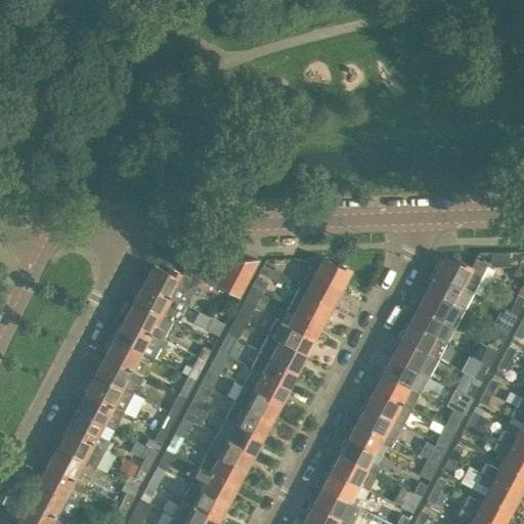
[(475,258),(486,265),(490,257),(492,254),(490,253),(488,252),(487,252),(478,252),(475,258)]
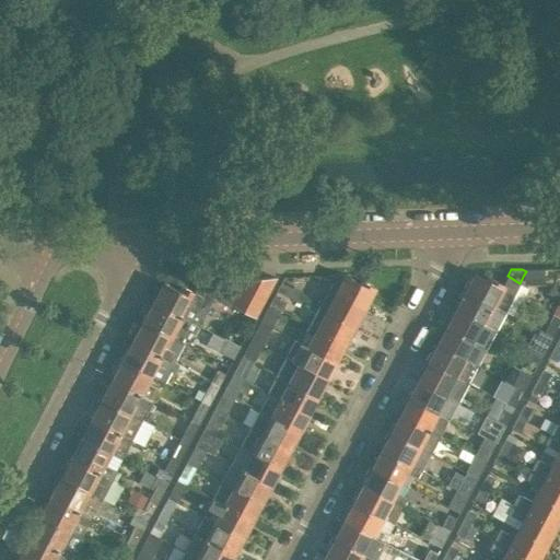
[(466,283),(463,291),(492,306),(504,313),(520,284),(505,277),(501,286),(483,277),(482,279),(474,275),(469,283),(466,283)]
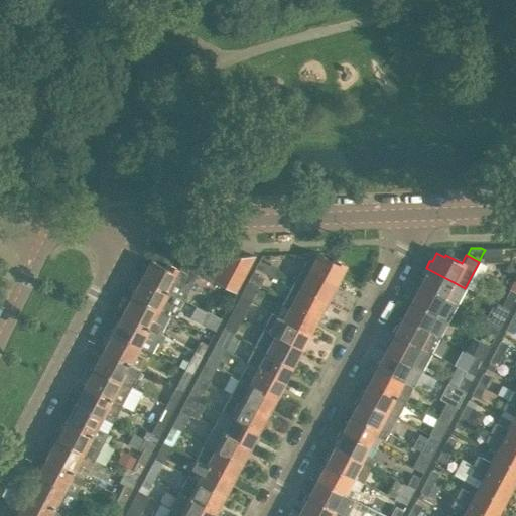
[(212,281),(235,293),(254,255),(225,257),(212,281)]
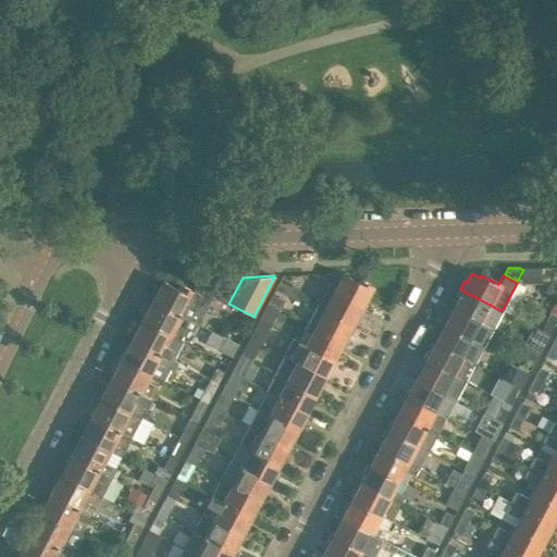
[(330,282),(325,289),(361,307),(366,298),(369,298),(372,293),(370,289),(372,287),(358,280),(356,283),(342,275),(336,286),(330,282)]
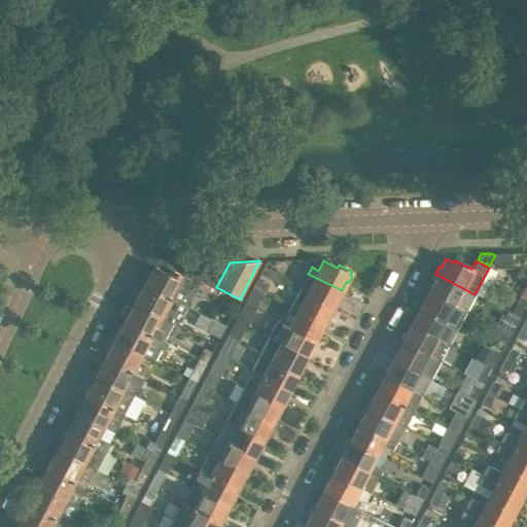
[(146,278),(143,284),(185,306),(200,279),(183,270),(181,274),(170,268),(167,274),(152,266),(151,269),(149,268),(144,277),(146,278)]
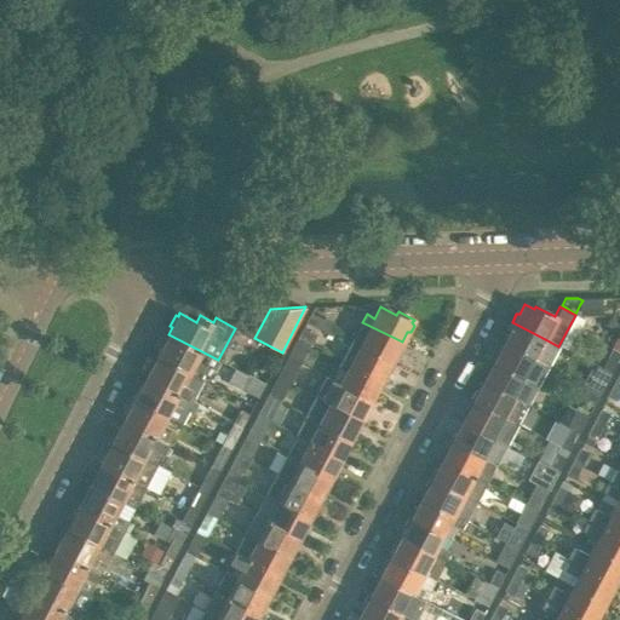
[(310,313),(305,322),(319,328),(325,317),(325,316),(323,319),(310,313)]
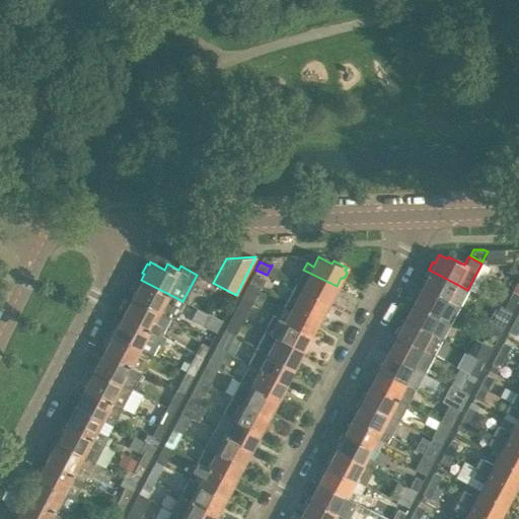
[(272,266),(267,275),(275,279),(280,269),(272,266)]
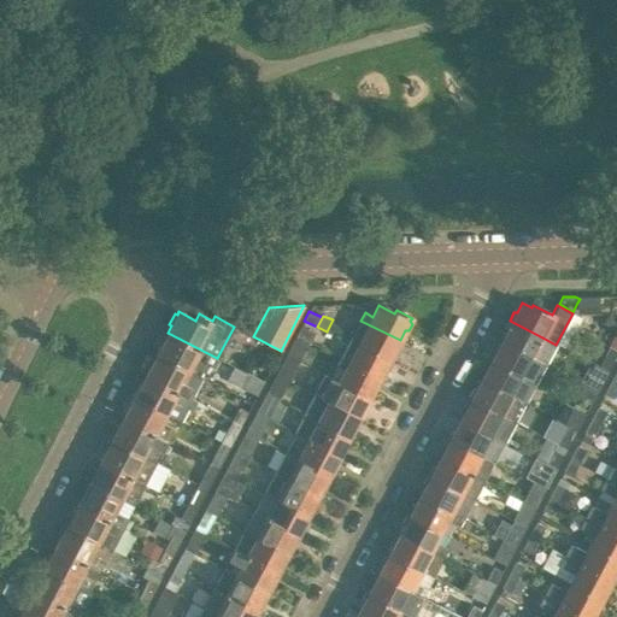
[(395,350),(400,340),(360,321),(351,340),(392,362),(397,353),(395,350)]
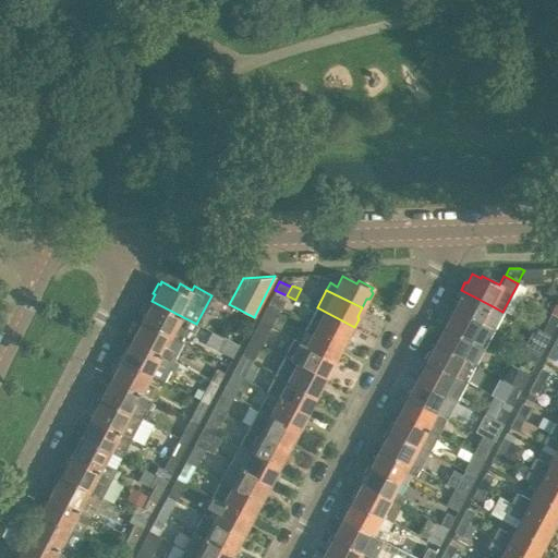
[(458,301),(453,310),(488,327),(493,330),(502,312),(490,305),(461,290),(457,298),(458,301)]
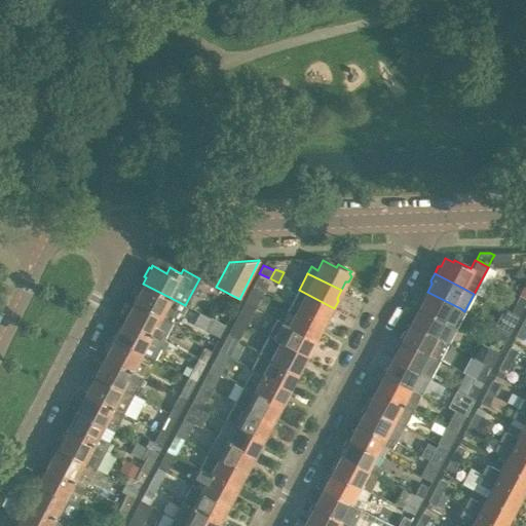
[(257,277),(253,286),(260,291),(261,291),(263,292),(264,292),(268,284),(257,277)]
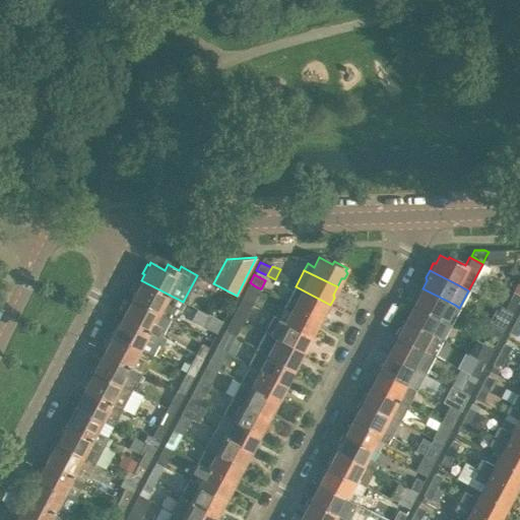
[(135,286),(130,297),(157,311),(171,318),(176,308),(180,309),(183,302),(141,280),(137,288),(135,286)]
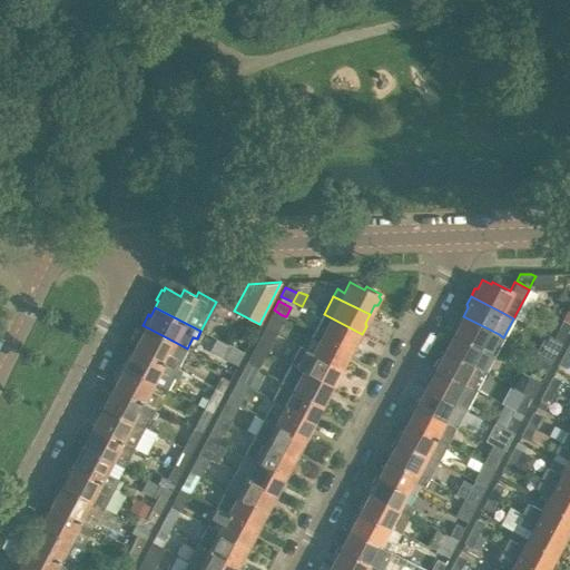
[(267,322),(264,327),(276,333),(285,316),(283,315),(282,315),(274,310),(267,322)]
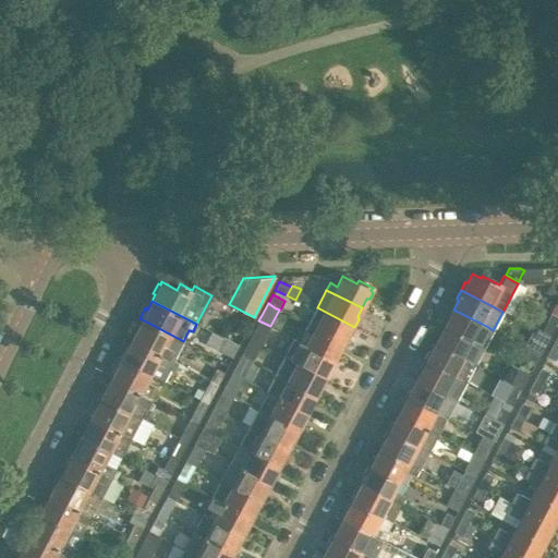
[(544,326),(542,330),(549,335),(552,329),(557,317),(557,303),(556,303),(550,314),(544,326)]
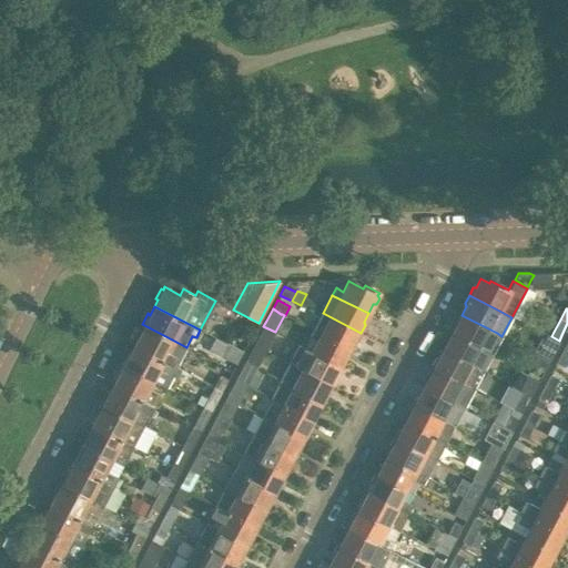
[(361,333),(323,313),(313,331),(350,350),(354,341),(357,341),(361,333)]
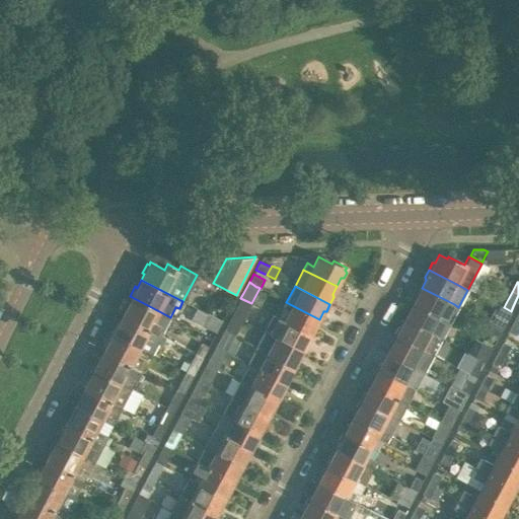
[(415,296),(411,303),(438,317),(449,323),(458,307),(454,304),(422,288),(418,296),(415,296)]
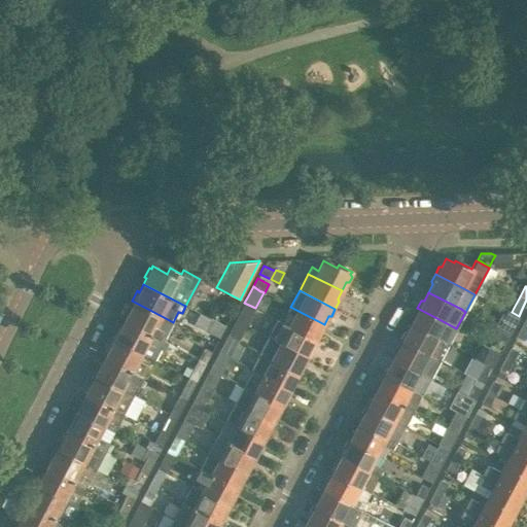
[(128,314),(124,320),(156,338),(163,341),(173,322),(160,315),(132,301),(125,313),(128,314)]
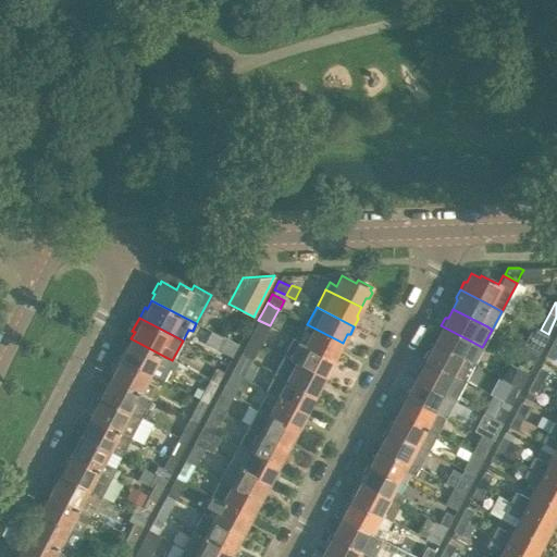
[(258,320),(249,337),(260,344),(270,325),(258,320)]
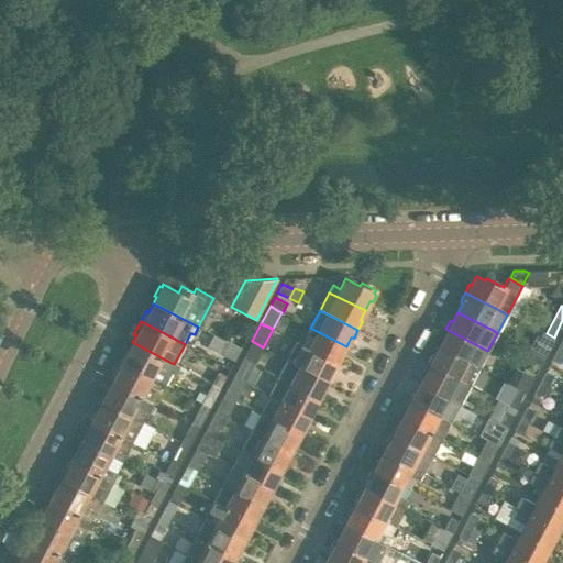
[(342,354),(346,346),(310,328),(307,335),(313,339),(309,349),(340,364),(343,356),(342,354)]
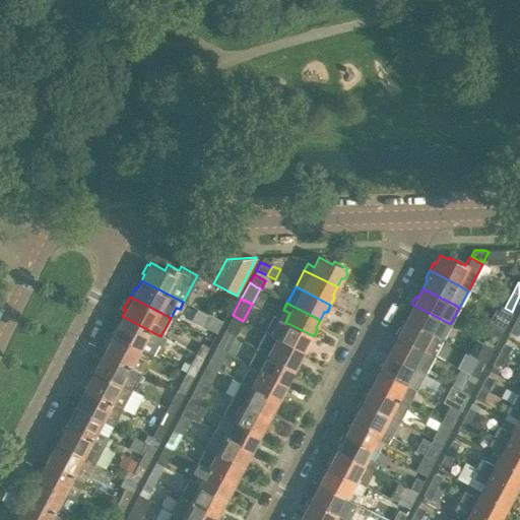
[(409,314),(405,322),(437,339),(441,341),(450,324),(439,318),(411,304),(407,311),(409,314)]
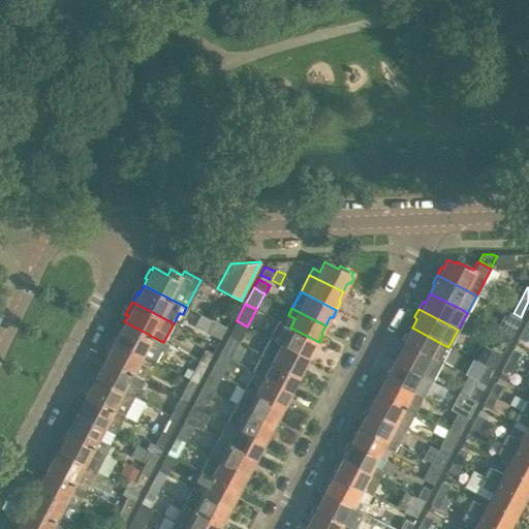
[(514,313),(504,332),(504,333),(511,336),(518,323),(521,317),(514,313)]
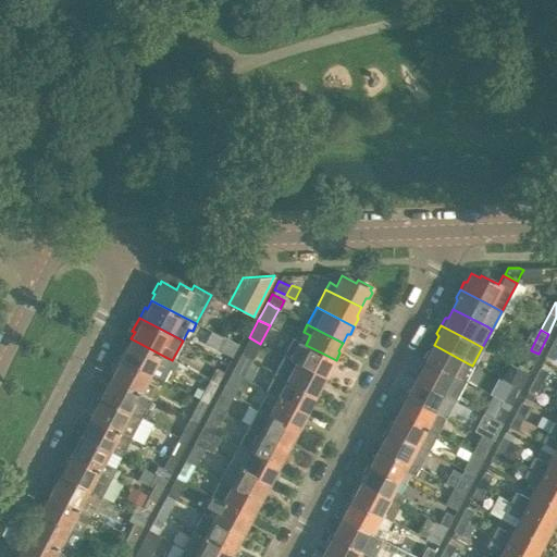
[(215,348),(232,357),(238,345),(223,336),(215,348)]
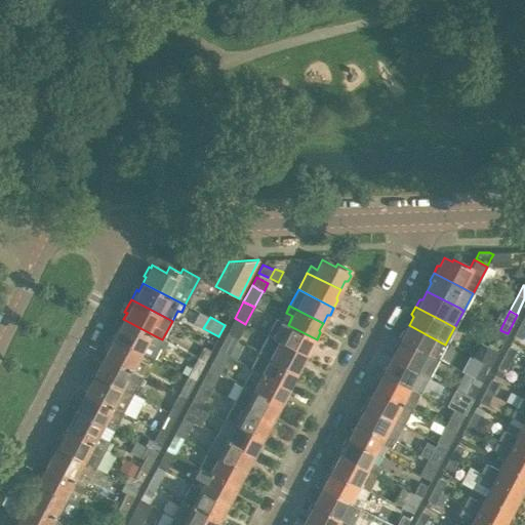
[(236,340),(245,324),(235,318),(226,335),(236,340)]
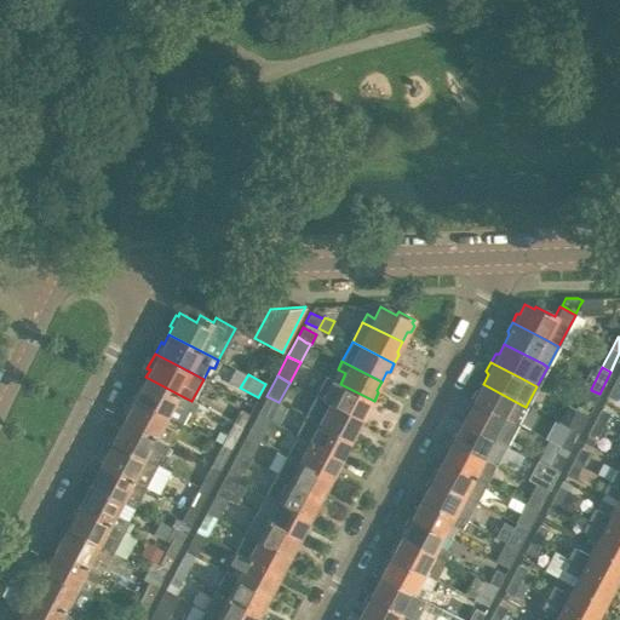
[(326,375),(315,396),(360,420),(366,411),(369,411),(374,401),(340,384),(326,375)]
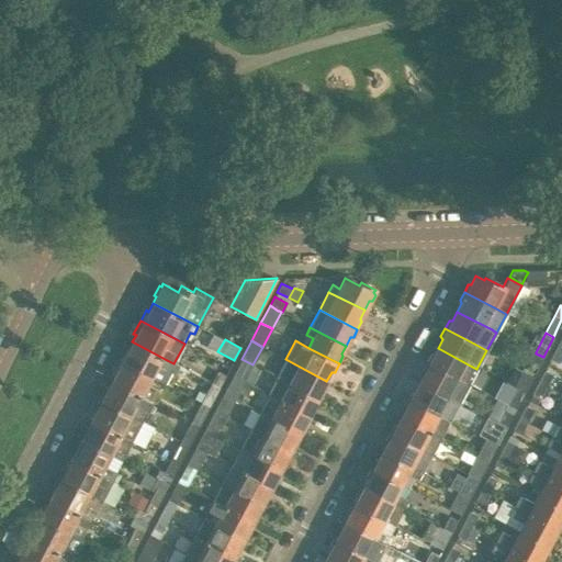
[(125,349),(120,360),(149,375),(165,384),(171,372),(175,374),(178,366),(173,363),(167,360),(132,341),(127,350),(125,349)]
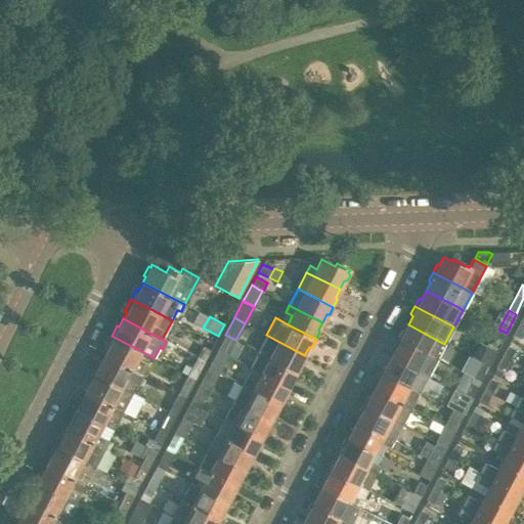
[(523,325),(519,323),(513,335),(521,338),(523,331),(523,325)]
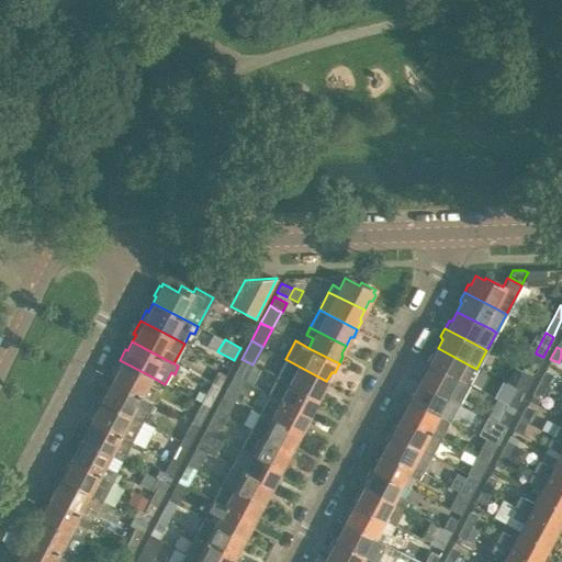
[(430,356),(426,363),(456,379),(468,385),(476,369),(472,367),(438,348),(434,356),(430,356)]
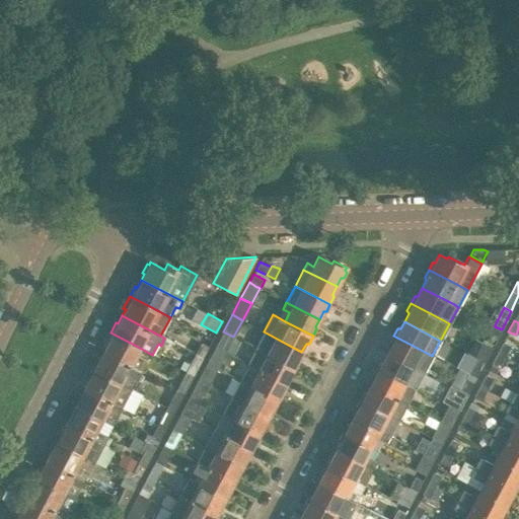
[(495,326),(489,336),(497,340),(502,329),(495,326)]
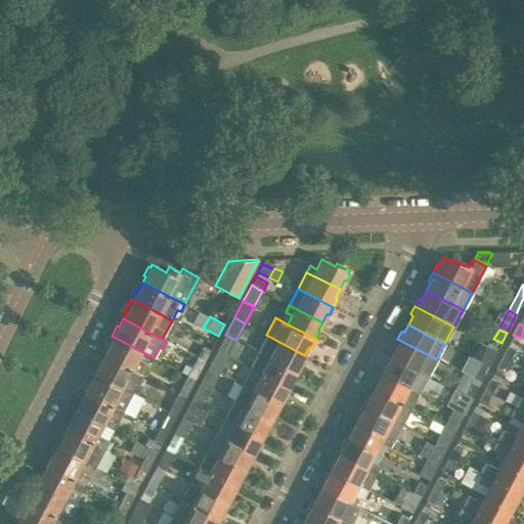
[(225,335),(217,350),(227,355),(235,340),(225,335)]
